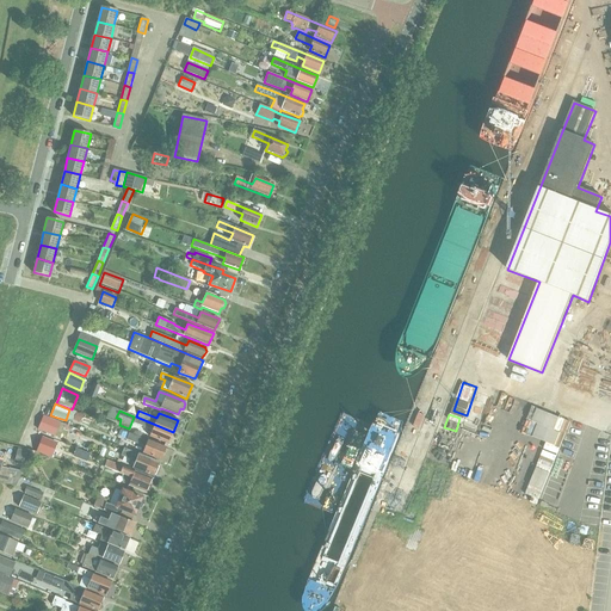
[(54,437),(60,423),(44,417),(38,430),(54,437)]
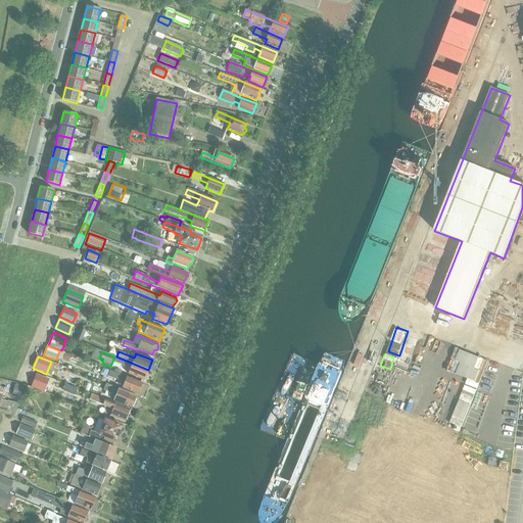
[(148,370),(116,357),(114,362),(130,369),(128,374),(144,380),(148,370)]
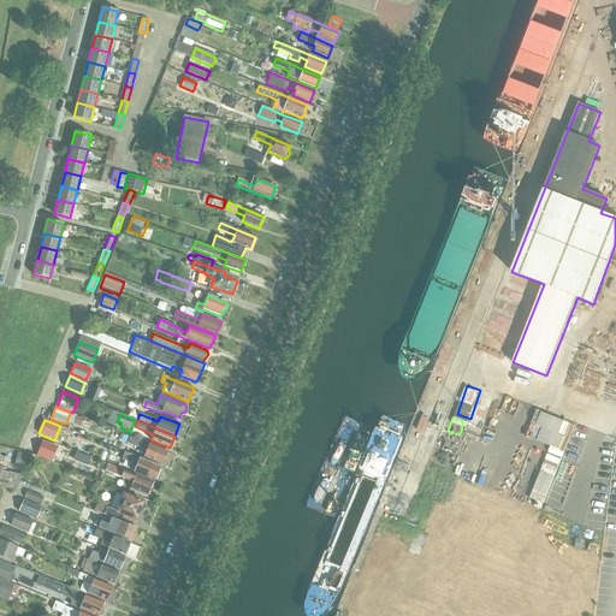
[(426,431),(424,445),(436,448),(438,433),(426,431)]
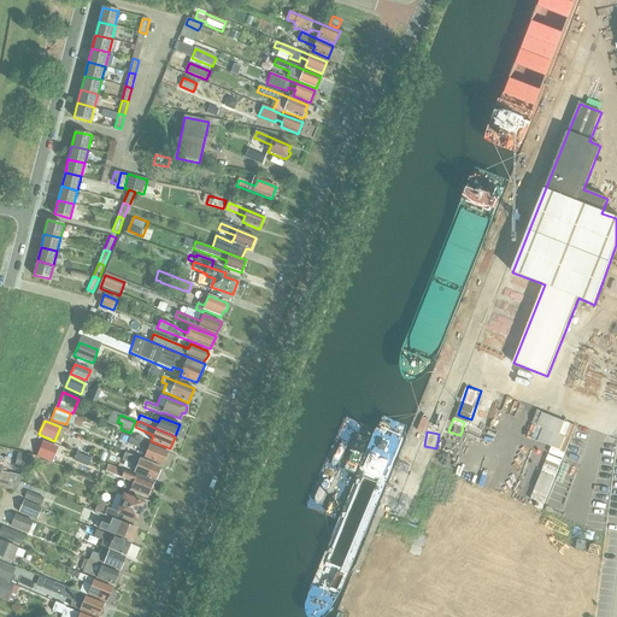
[(144,444),(135,440),(130,439),(128,445),(146,452),(144,458),(163,466),(168,453),(144,444)]
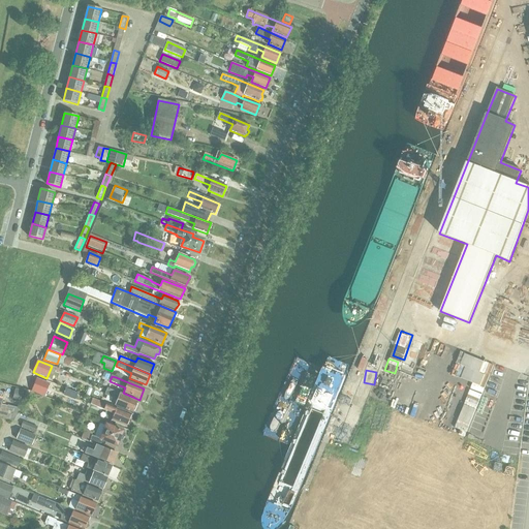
[(36,387),(49,393),(51,386),(39,381),(36,387)]
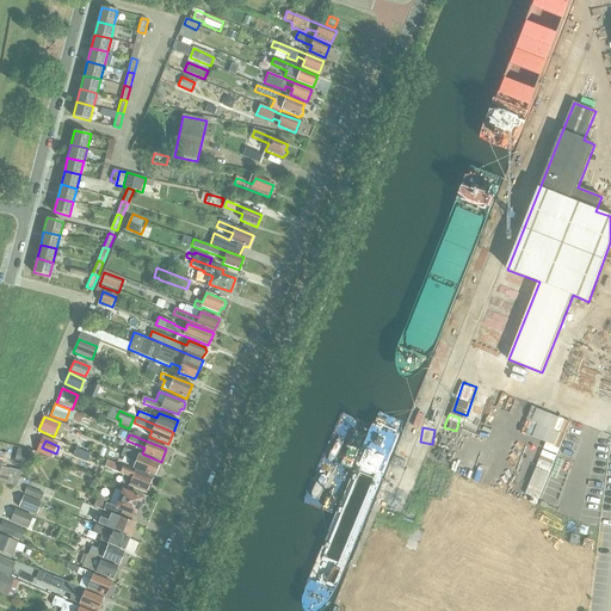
[(395,473),(405,475),(411,450),(402,448),(395,473)]
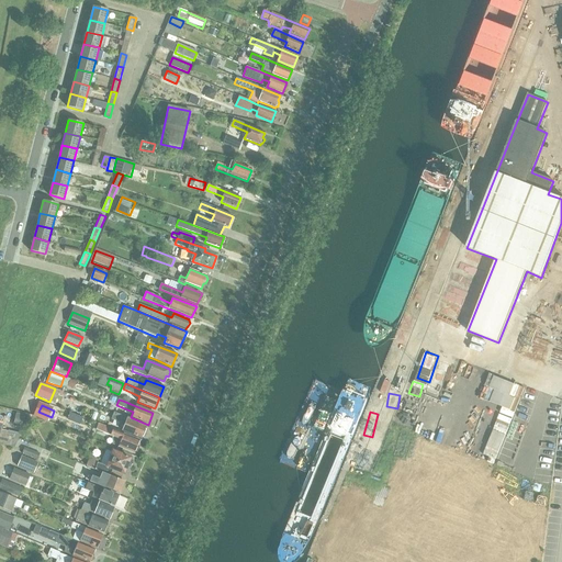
[(143,437),(146,430),(144,429),(146,426),(114,413),(111,419),(121,423),(122,419),(126,422),(122,431),(141,438),(142,436),(143,437)]
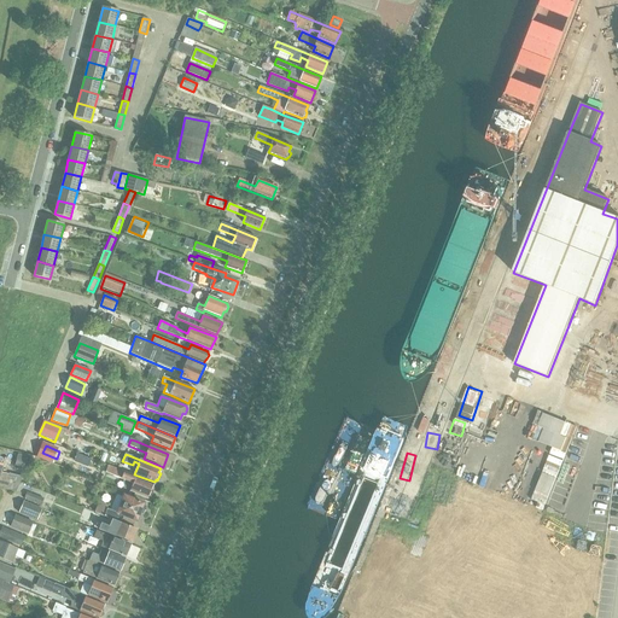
[(9,476),(9,474),(1,473),(3,465),(4,460),(0,458),(0,488),(12,491),(16,478),(9,476)]
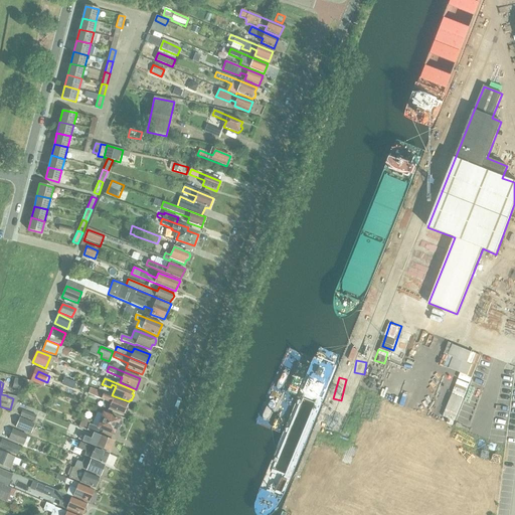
[(126,408),(128,403),(90,388),(88,393),(111,403),(109,409),(124,415),(124,412),(126,413),(128,409),(126,408)]
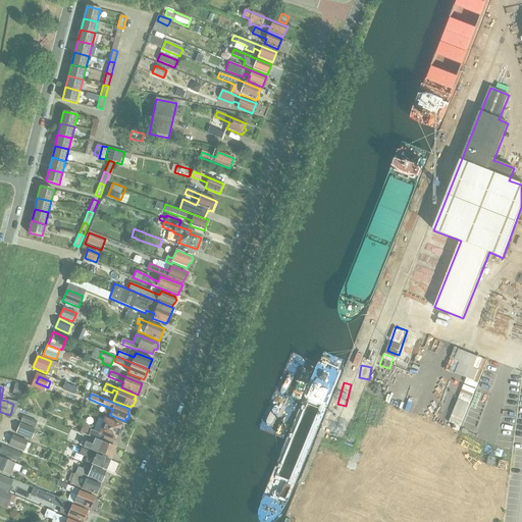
[(355,422),(360,402),(350,399),(345,419),(355,422)]
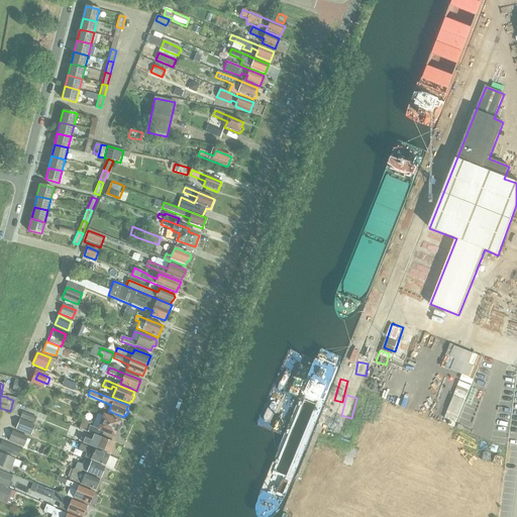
[(20,418),(34,424),(36,418),(22,412),(20,418)]
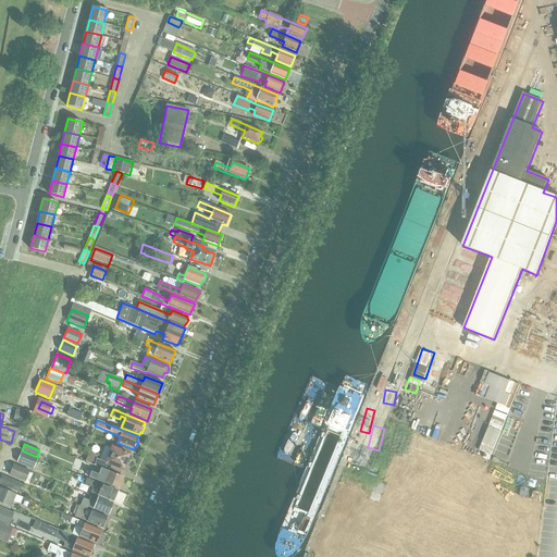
[(85,462),(101,469),(115,474),(118,468),(123,470),(125,463),(126,463),(127,463),(128,463),(128,462),(130,461),(130,460),(131,460),(131,459),(130,457),(130,456),(128,455),(112,447),(111,448),(104,446),(100,457),(89,453),(85,462)]
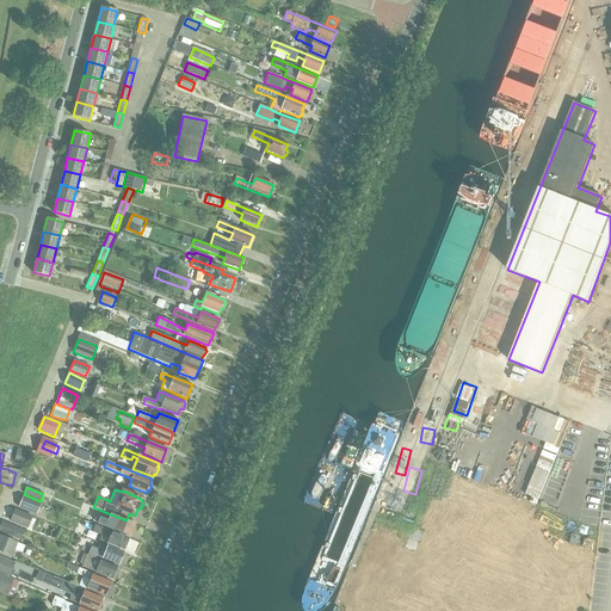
[(394,498),(389,495),(386,504),(397,508),(403,494),(396,491),(394,498)]
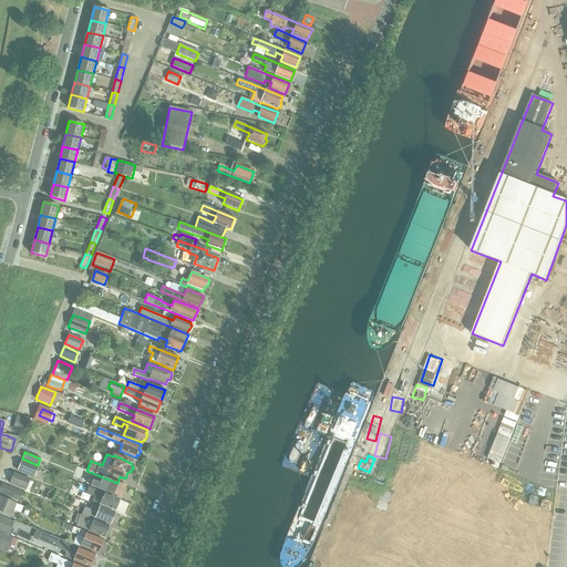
[(18,471),(33,477),(38,467),(22,461),(18,471)]
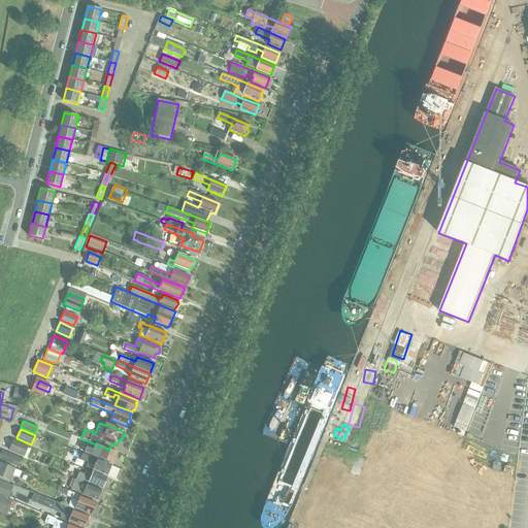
[(29,448),(14,441),(10,451),(25,458),(29,448)]
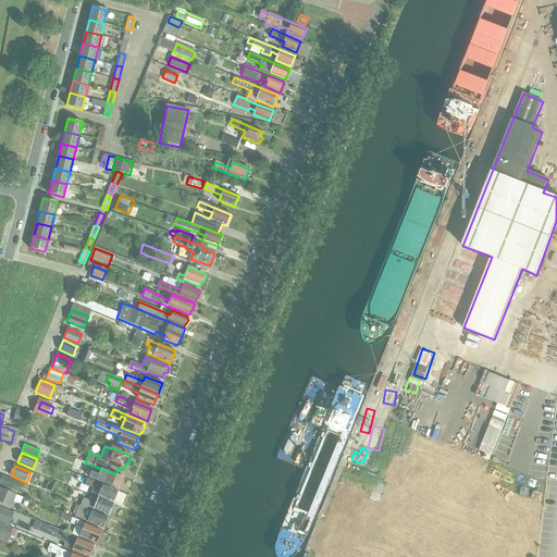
[(115,474),(101,469),(98,475),(91,472),(89,478),(96,481),(119,490),(123,478),(115,474)]
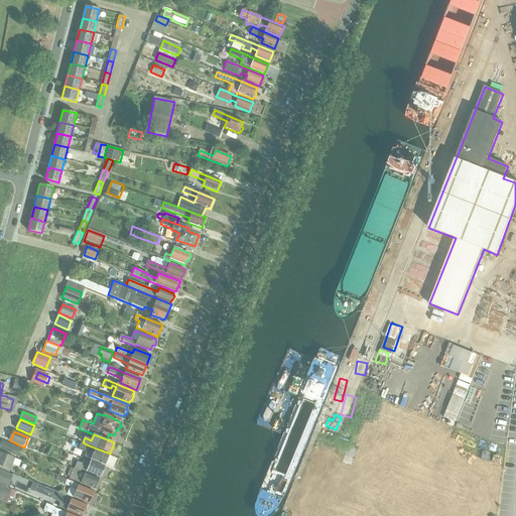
[(0,445),(0,448),(16,456),(19,447),(2,440),(0,445)]
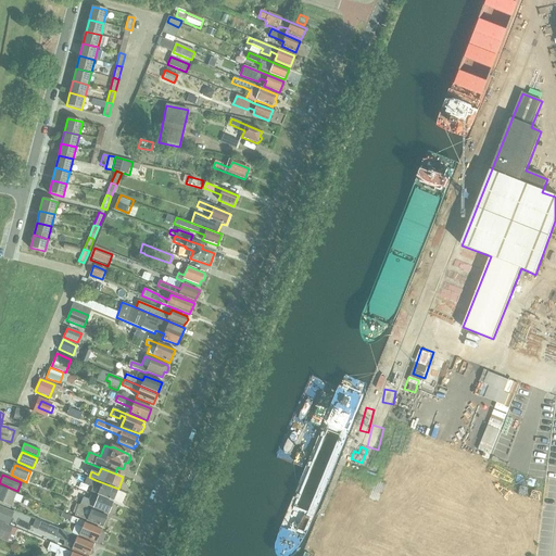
[(90,492),(97,495),(113,502),(117,491),(87,478),(85,483),(92,487),(90,492)]
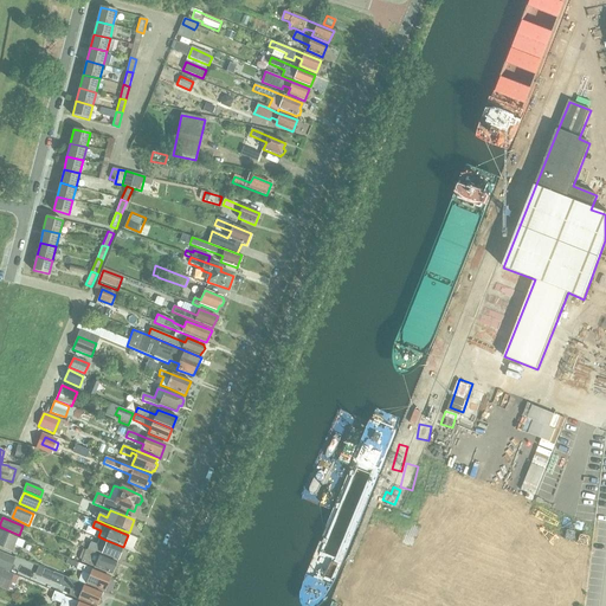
[(0,547),(12,553),(18,539),(5,533),(0,530),(0,547)]
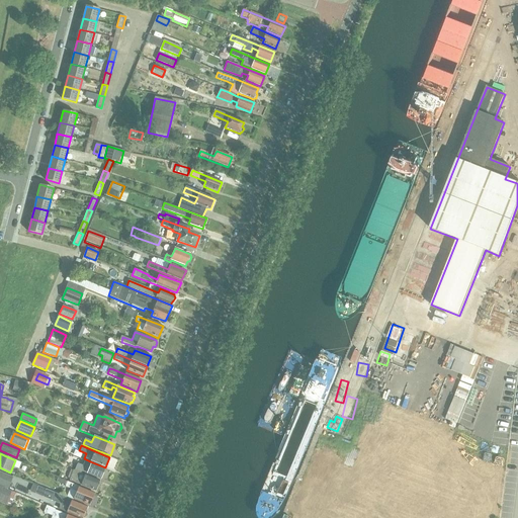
[(78,464),(75,470),(81,472),(81,471),(100,480),(104,469),(85,461),(83,466),(78,464)]
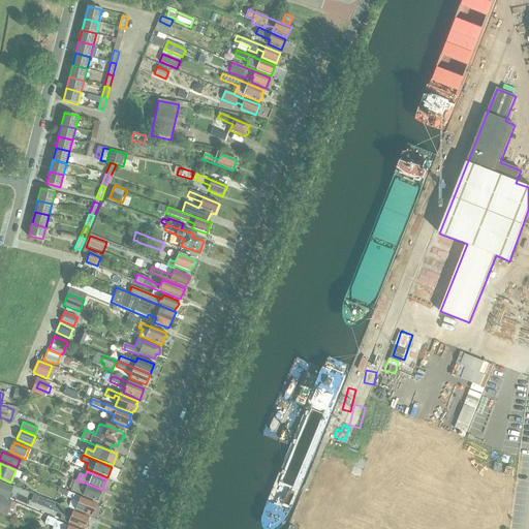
[(83,483),(76,480),(74,480),(70,491),(97,502),(101,491),(83,483)]
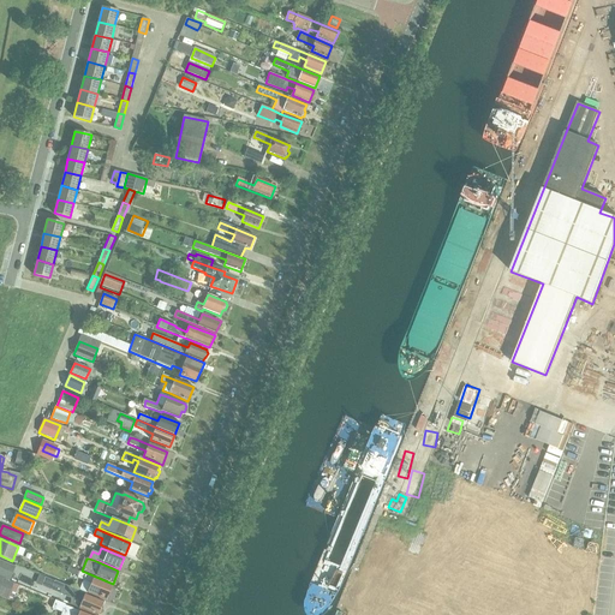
[(0,574),(10,579),(16,566),(0,560),(0,574)]
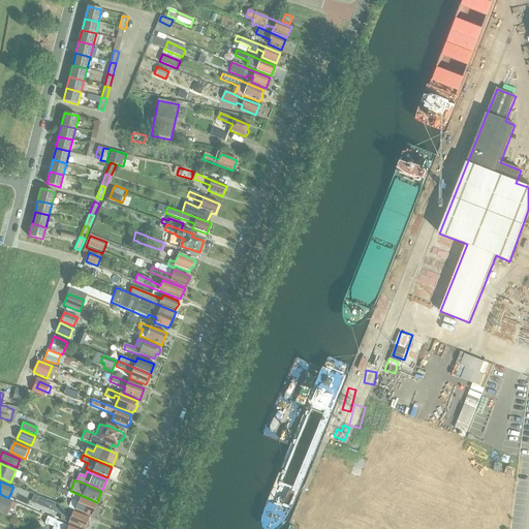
[(68,492),(67,496),(66,496),(75,500),(76,498),(80,499),(75,508),(92,516),(96,504),(88,500),(88,499),(68,492)]
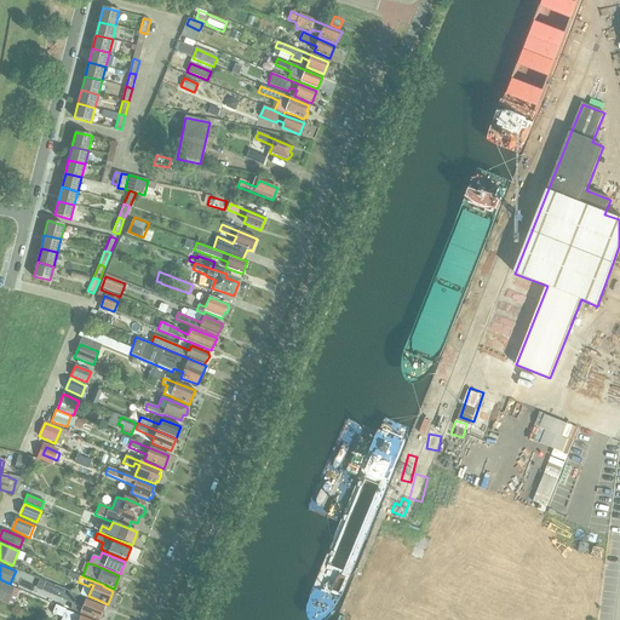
[(15,589),(0,581),(0,601),(7,604),(15,589)]
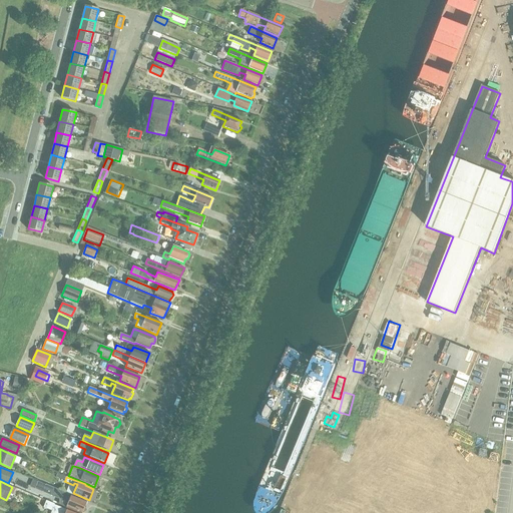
[(44,490),(43,492),(60,499),(58,504),(65,507),(81,512),(82,512),(83,512),(86,507),(84,507),(86,502),(78,499),(78,498),(73,495),(66,493),(46,484),(44,490)]
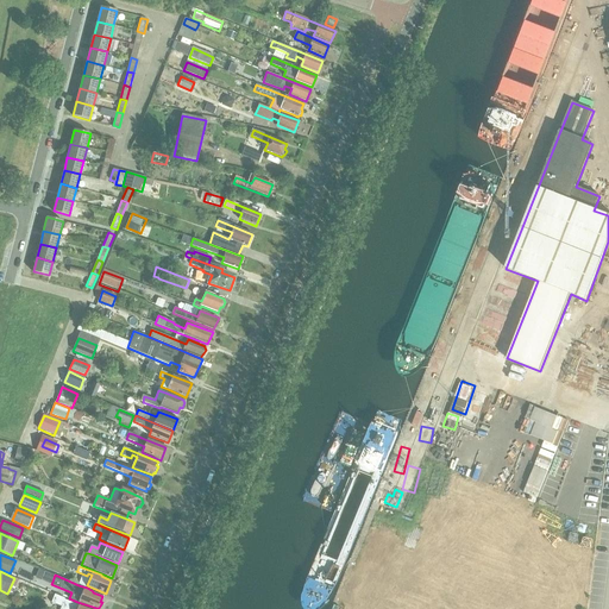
[(87,608),(64,600),(64,598),(55,595),(51,603),(62,607),(60,608),(87,608)]
